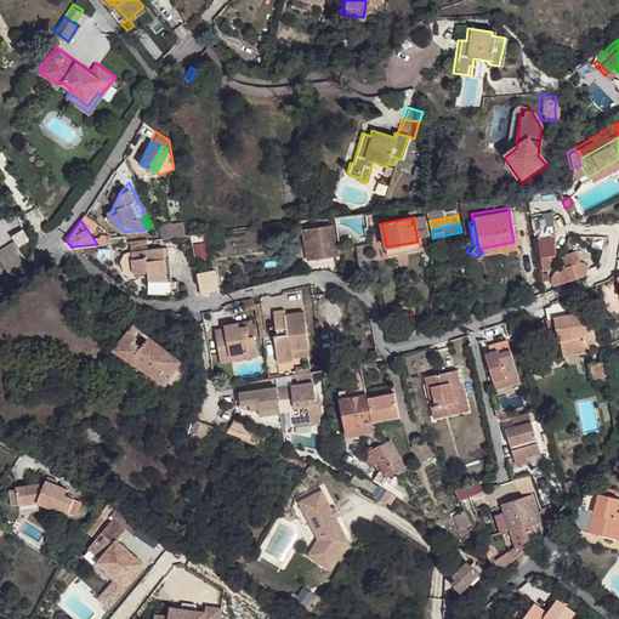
[(186,234),(185,225),(172,227),(174,234),(186,234)]
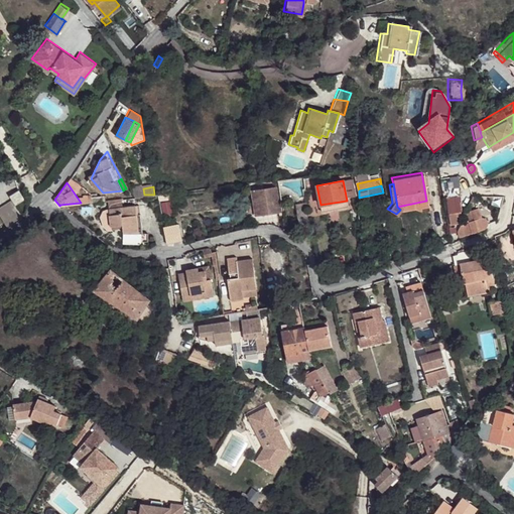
[(277,186),(252,189),(255,214),(280,211),(277,186)]
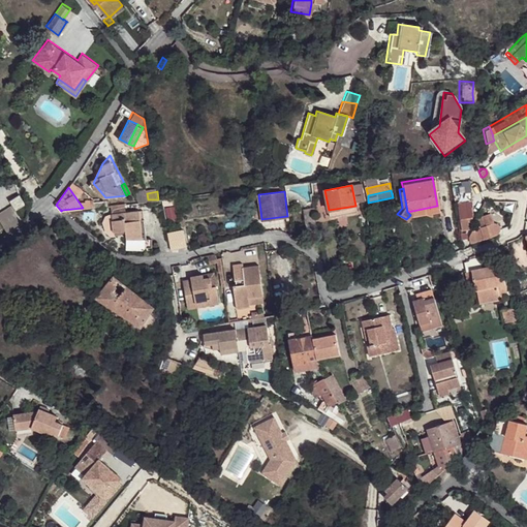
[(14,209),(24,204),(18,193),(8,199),(14,209)]
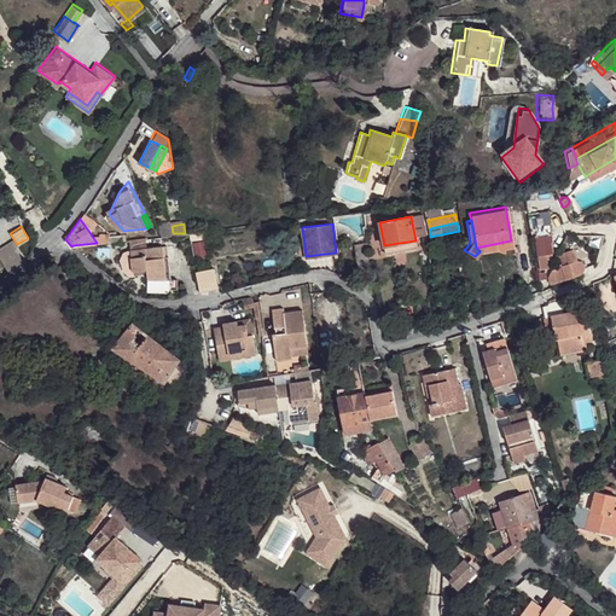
[(97,243),(109,242),(109,238),(106,234),(104,233),(98,233),(99,238),(94,239),(97,243)]
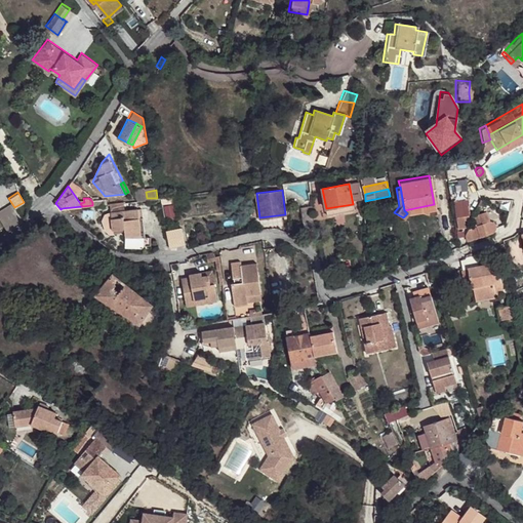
[(124,201),(111,203),(112,211),(125,210),(124,201)]
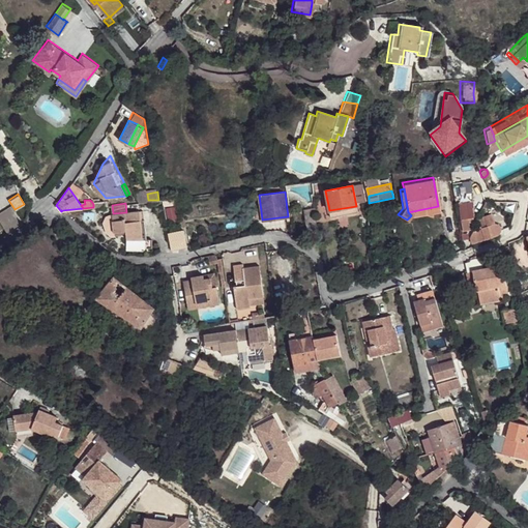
[(329,210),(330,217),(357,212),(356,206),(329,210)]
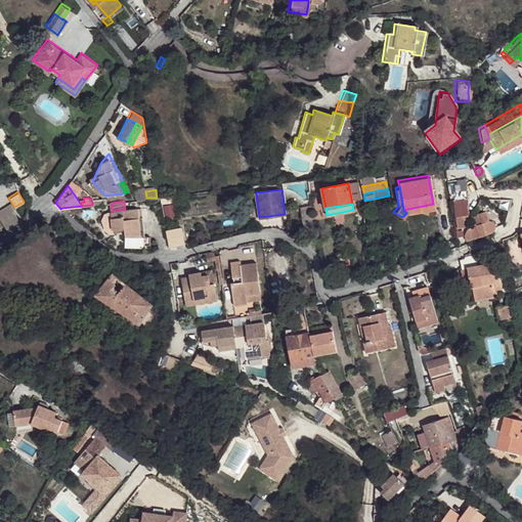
[(433,208),(433,204),(403,210),(406,213),(433,208)]
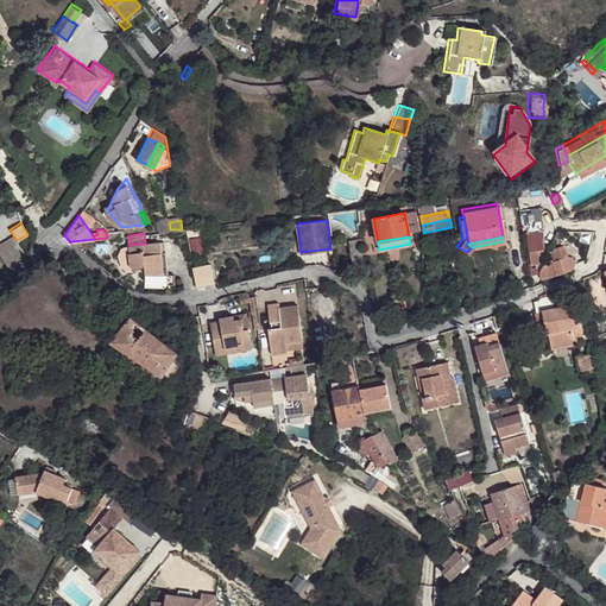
[(357,270),(367,267),(364,252),(363,240),(352,242),(357,270)]
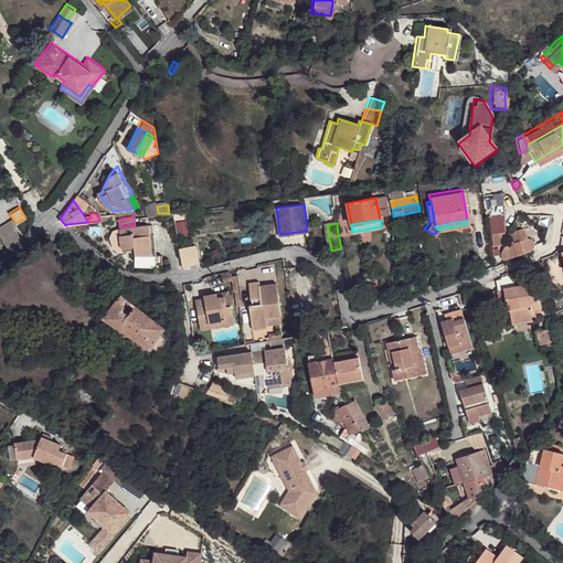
[(137,244),(137,250),(137,254),(153,252),(152,243),(152,234),(157,233),(155,224),(135,226),(120,227),(123,245),(125,245),(137,244)]
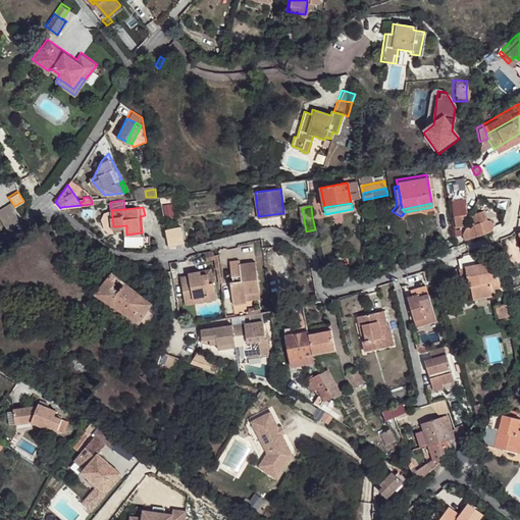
[(465,210),(464,208),(453,210),(456,234),(466,231),(464,223),(467,222),(467,216),(466,210),(465,210)]
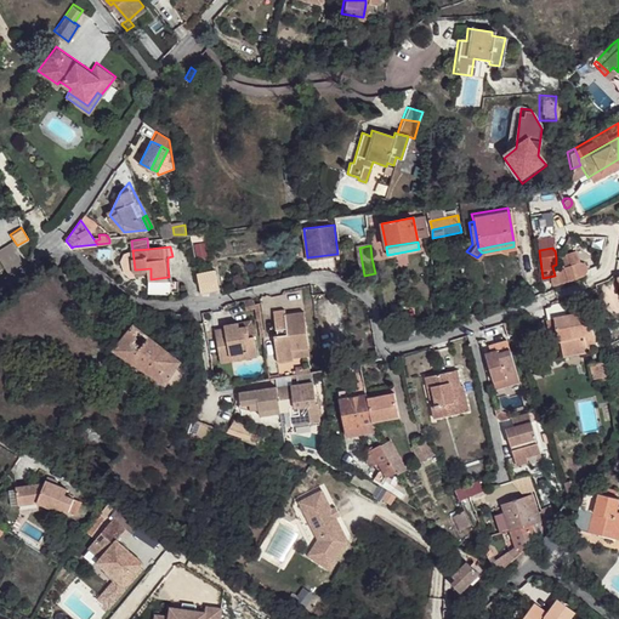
[(131,274),(136,274),(136,276),(151,274),(151,268),(137,270),(135,270),(132,250),(130,251),(125,253),(121,259),(123,271),(131,274)]
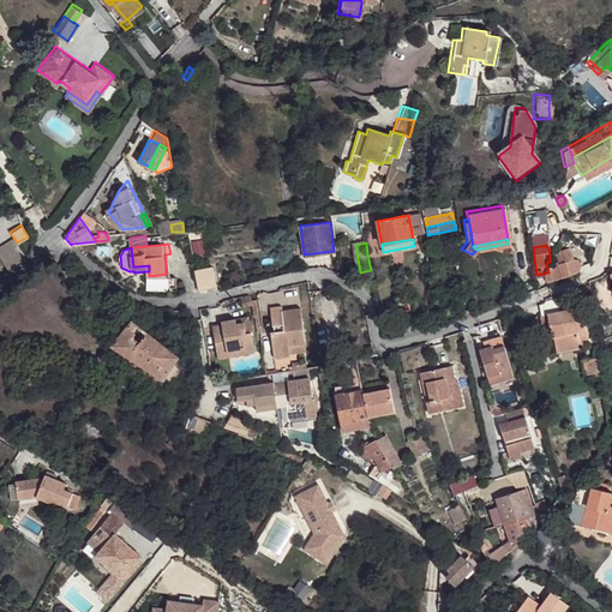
[(557,253),(553,267),(575,261),(571,249),(557,253)]
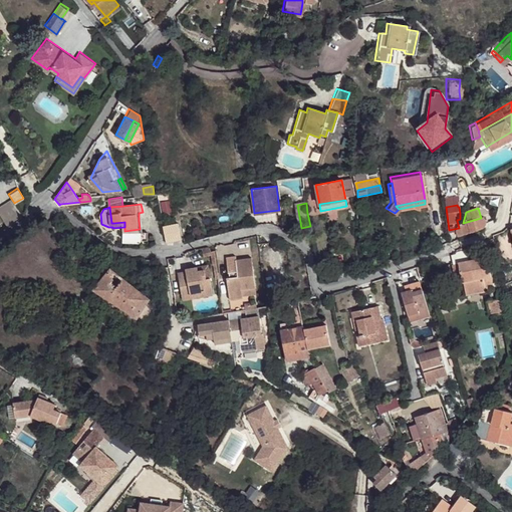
[(485,229),(487,227),(486,219),(484,218),(481,218),(463,223),(459,236),(471,233),(483,230),(485,229)]
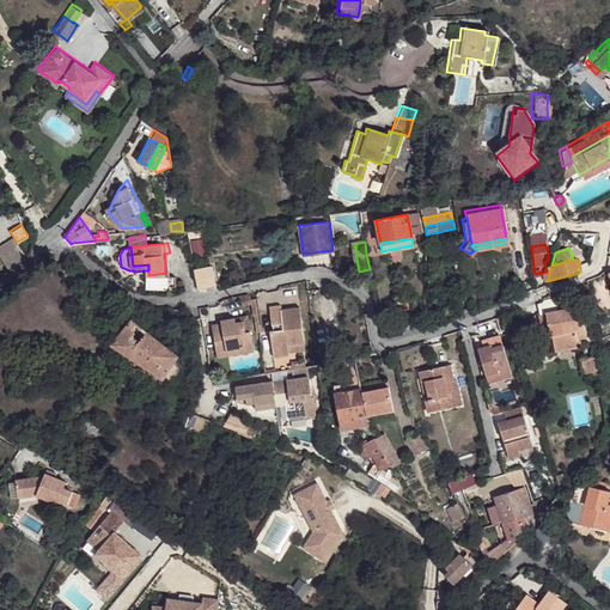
[(201,272),(205,286),(213,285),(213,270),(201,272)]
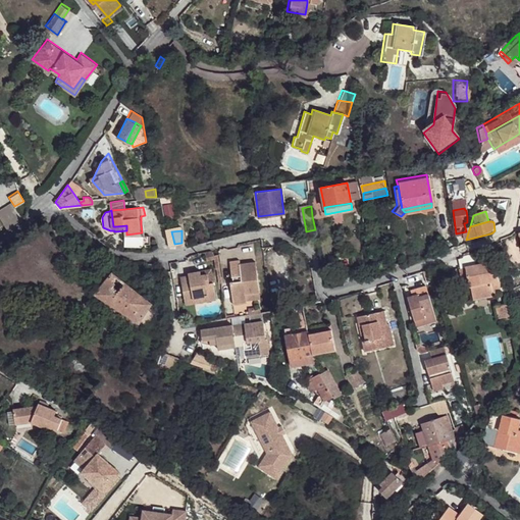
[(142,232),(126,235),(127,244),(144,242),(142,235),(142,232)]
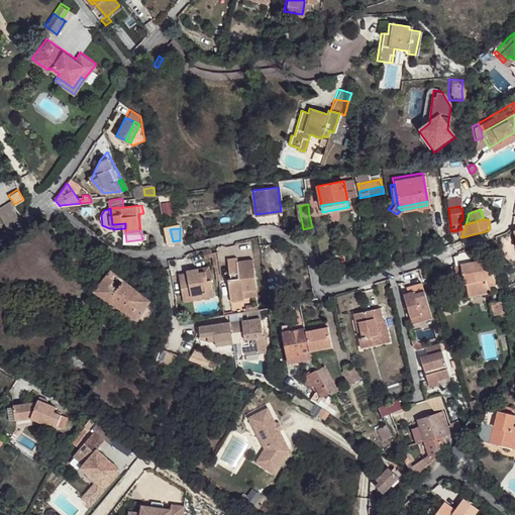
[(235,280),(229,281),(228,281),(231,303),(244,301),(243,299),(243,292),(256,290),(251,260),(237,263),(236,260),(226,261),(228,276),(235,276),(235,280)]
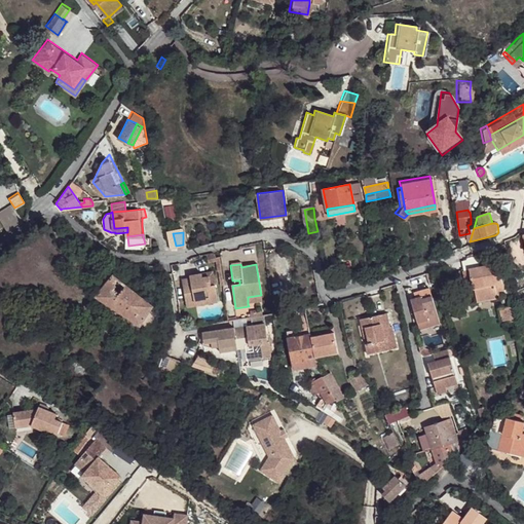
[(469,271),(472,290),(500,284),(499,277),(494,277),(492,265),(468,270),(469,271)]
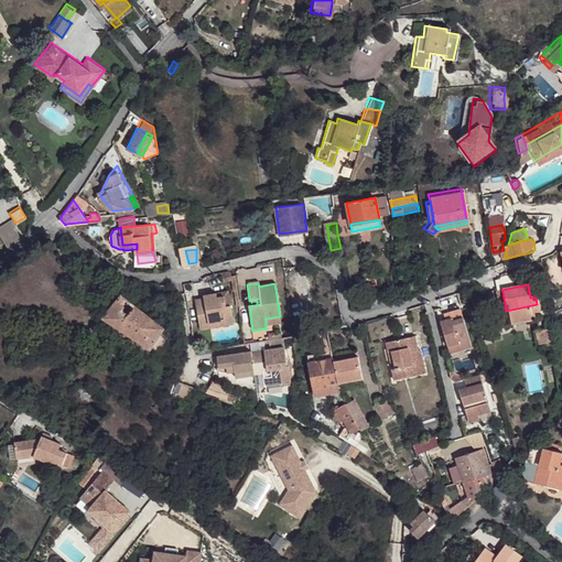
[(228,291),(217,293),(218,299),(225,298),(226,307),(230,306),(228,291)]
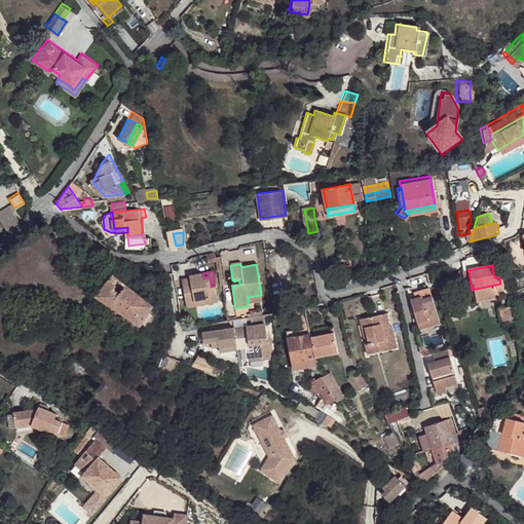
[(464,291),(472,290),(469,271),(461,272),(464,291)]
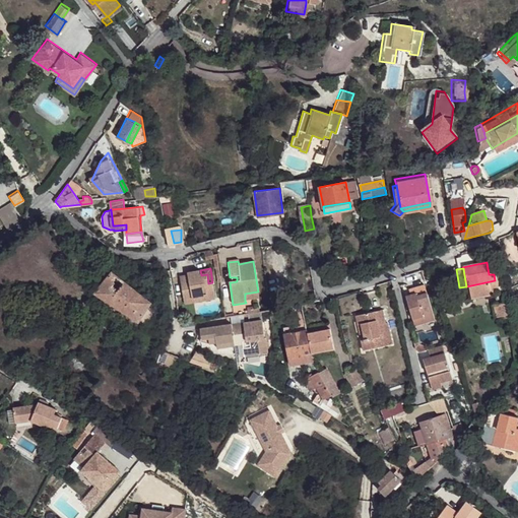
[(111,269),(93,290),(136,321),(138,319),(144,323),(154,309),(148,304),(149,302),(111,269)]
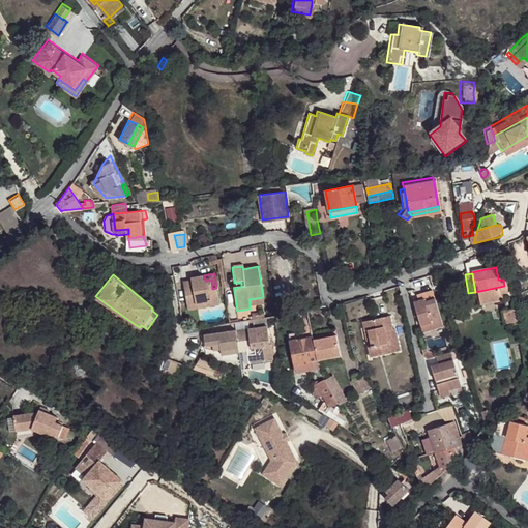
[(205,281),(204,275),(193,276),(193,280),(184,281),(188,310),(197,309),(197,303),(211,301),(212,306),(220,305),(216,288),(212,289),(211,280),(205,281)]
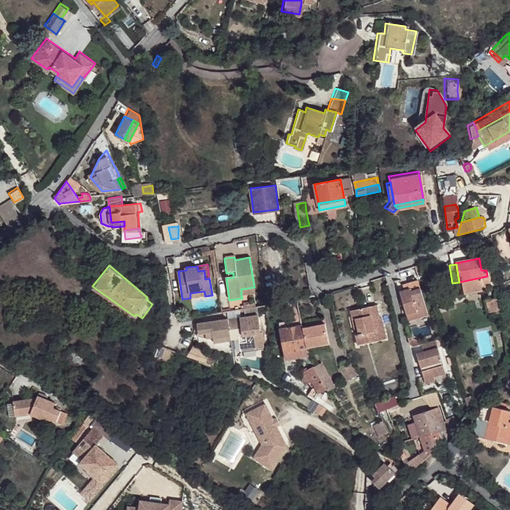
[(487,276),(459,282),(462,296),(483,292),(482,289),(490,287),(487,276)]
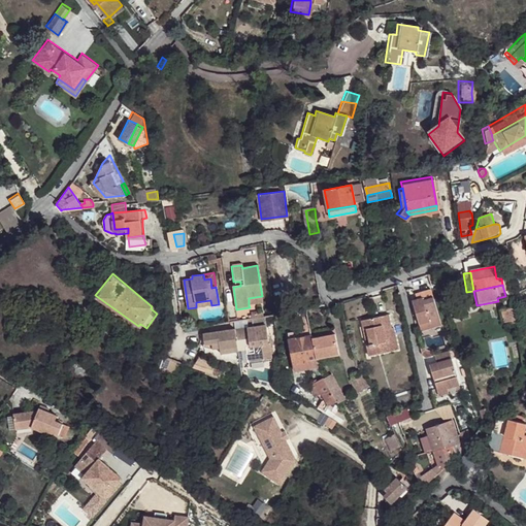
[(419,299),(414,300),(422,331),(432,328),(430,322),(440,319),(434,295),(433,290),(417,294),(419,299)]
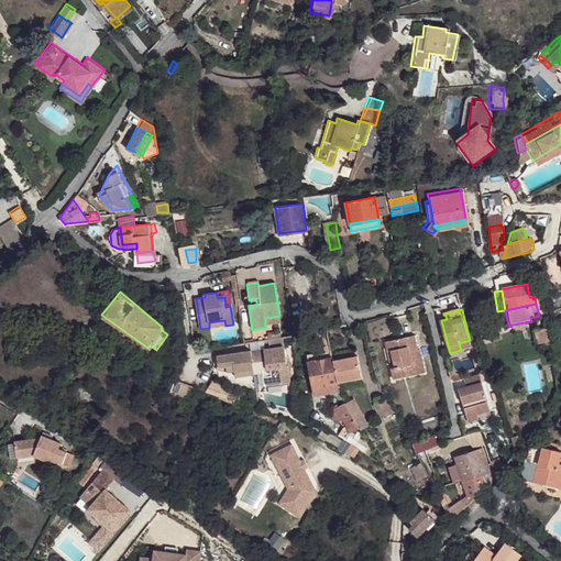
[(281,322),(279,316),(265,318),(265,326),(281,322)]
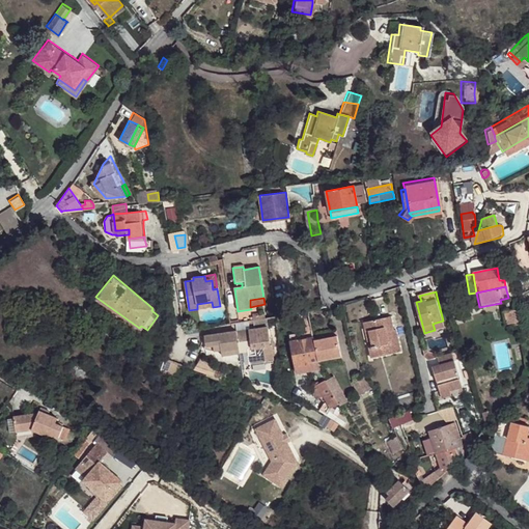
[(46,314),(36,308),(35,310),(44,316),(46,314)]
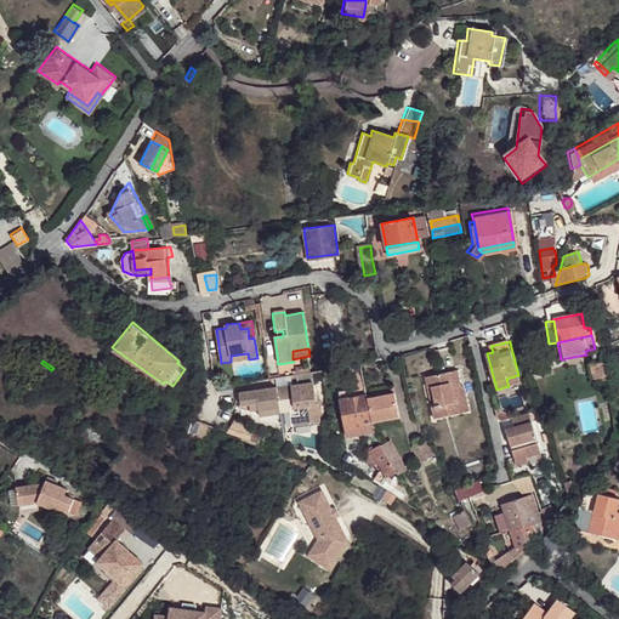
[(591,365),(594,380),(606,378),(602,363),(591,365)]
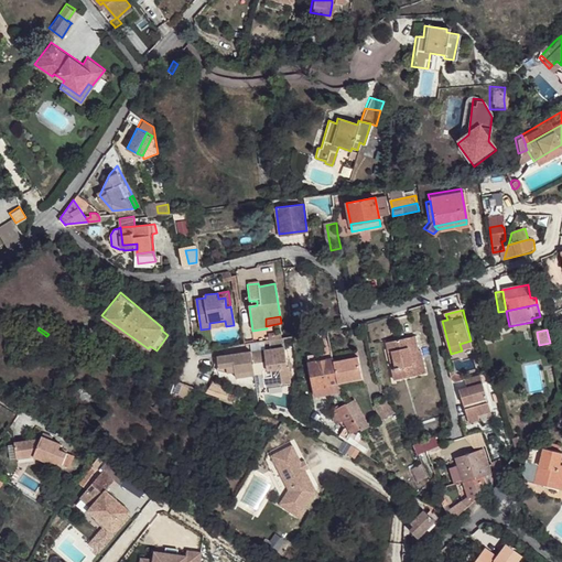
[(397,367),(391,367),(395,380),(427,373),(421,350),(419,350),(415,336),(386,343),(389,355),(393,353),(397,367)]
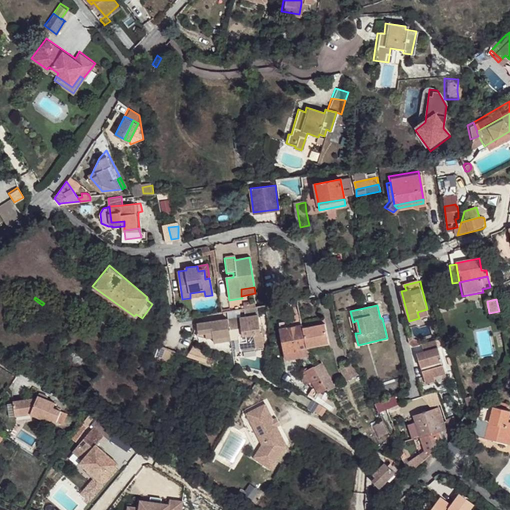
[(258,308),(245,310),(247,318),(260,316),(258,308)]
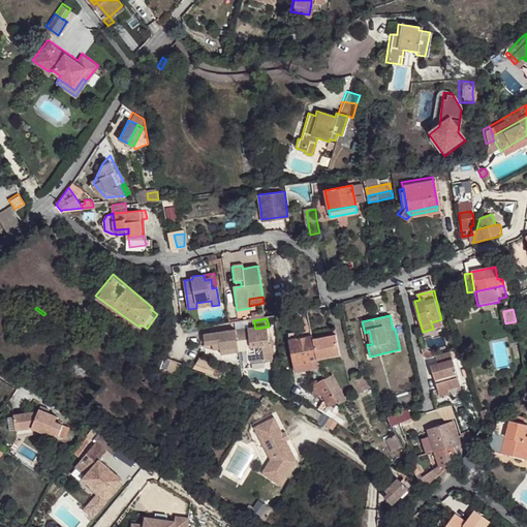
[(441,319),(431,322),(433,329),(443,327),(441,319)]
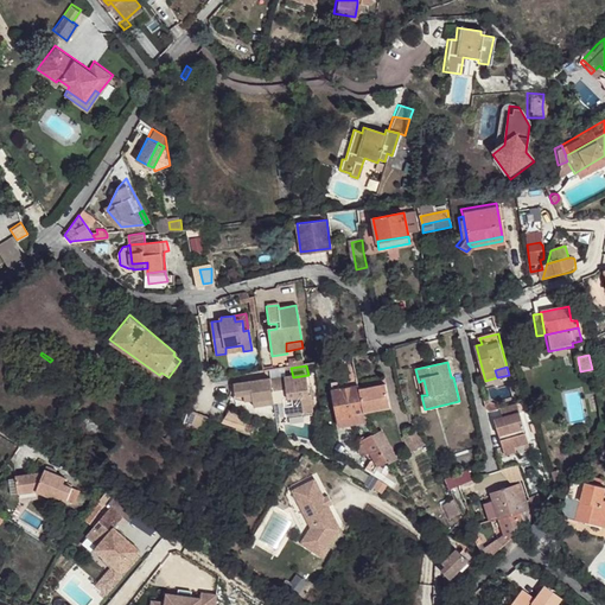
[(69,368),(65,373),(74,379),(77,374),(69,368)]
